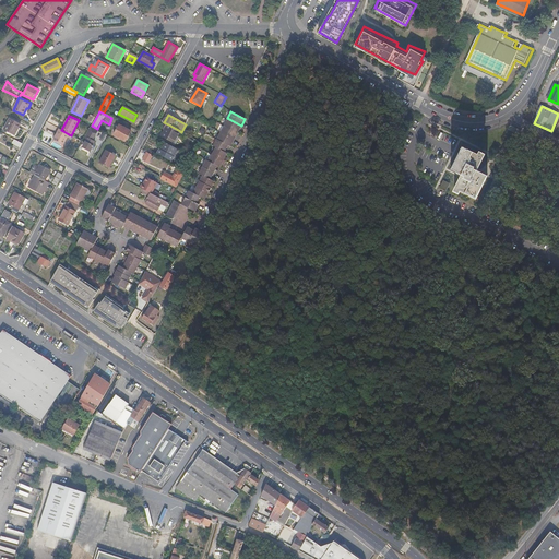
[(4,129),(14,134),(21,123),(10,118),(4,129)]
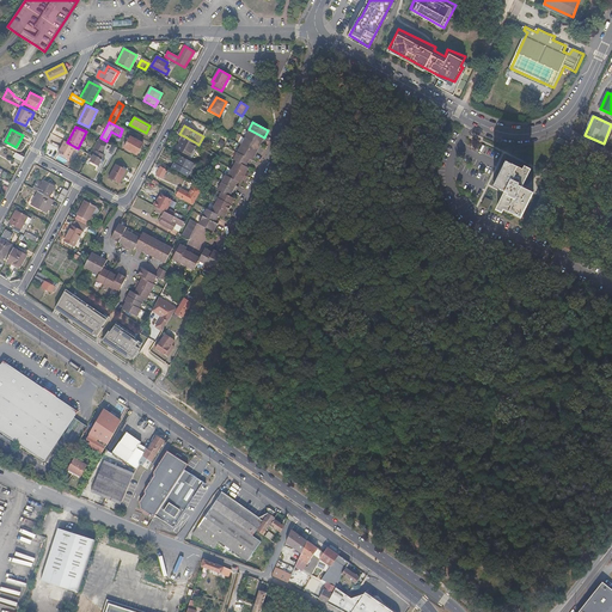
[(264,138),(249,129),(245,136),(261,145),(264,138)]
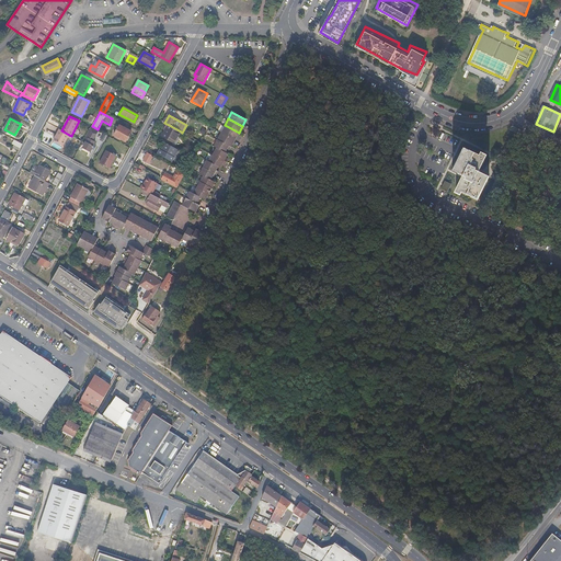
[(174,144),(181,132),(169,125),(163,137),(174,144)]
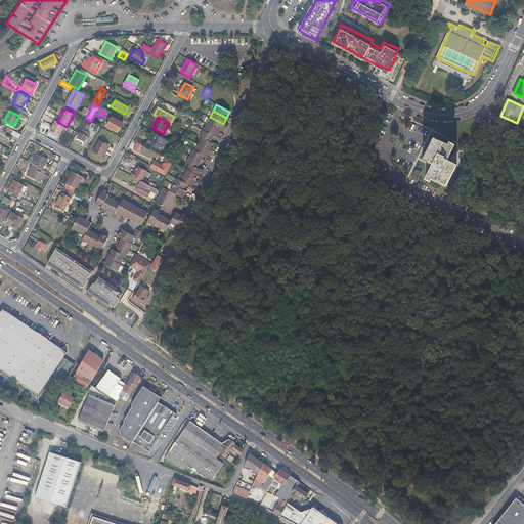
[(223,124),(210,117),(207,123),(219,130),(223,124)]
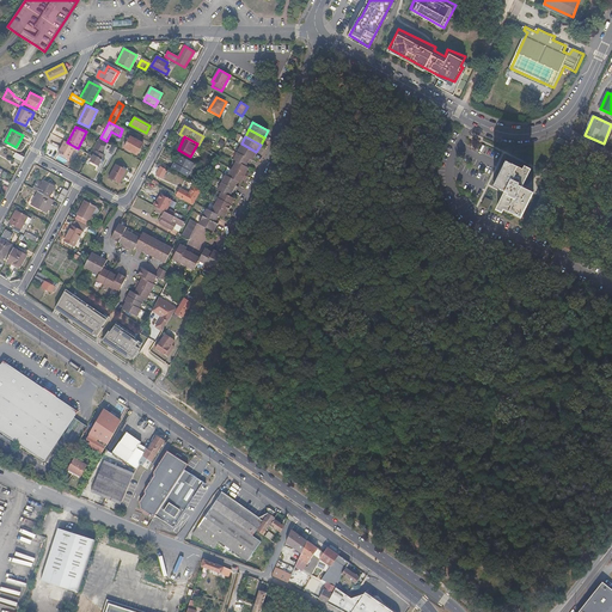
[(124,148),(136,155),(142,145),(130,138),(124,148)]
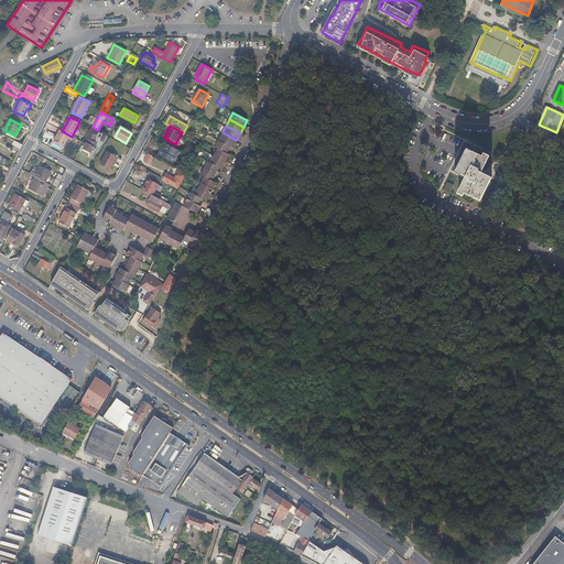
[(91,154),(94,150),(95,148),(94,148),(95,145),(96,143),(94,142),(99,132),(91,128),(86,139),(89,140),(87,143),(86,143),(83,150),(91,154)]
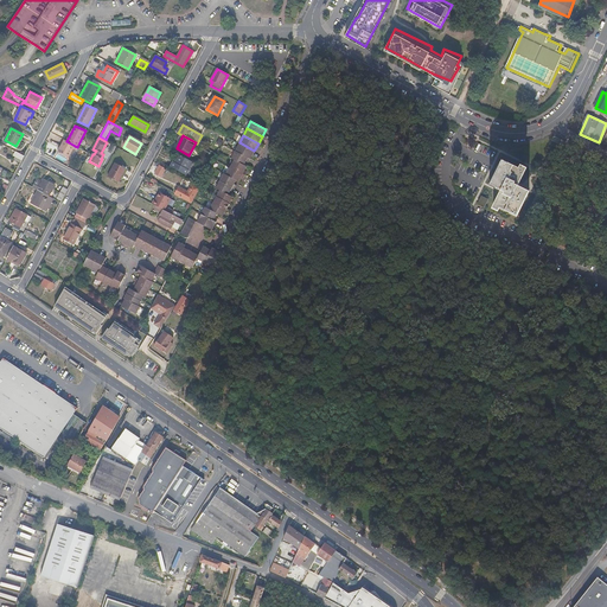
[(69,159),(75,146),(66,141),(64,140),(58,153),(69,159)]
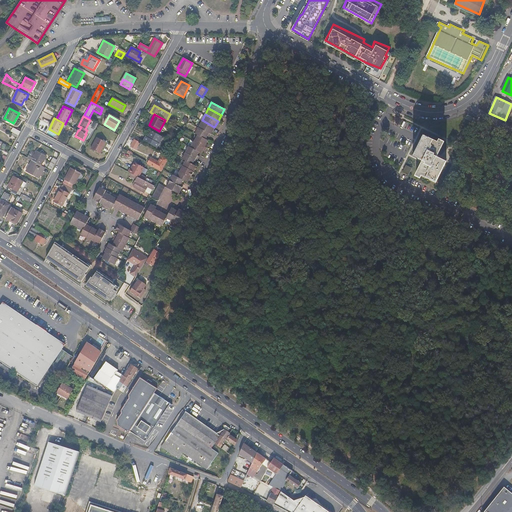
[(214,127),(202,120),(199,126),(211,133),(214,127)]
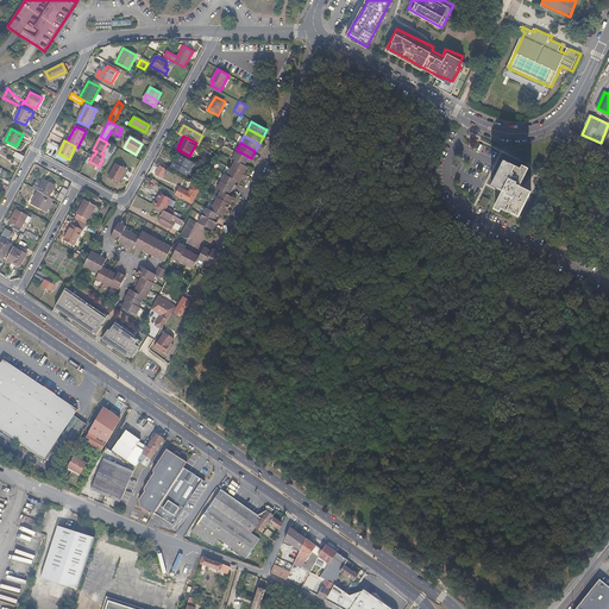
[(516,155),(498,146),(495,152),(487,171),(490,174),(498,177),(493,189),(489,198),(495,201),(495,199),(512,203),(526,179),(515,173),(523,156),(518,152),(516,155)]
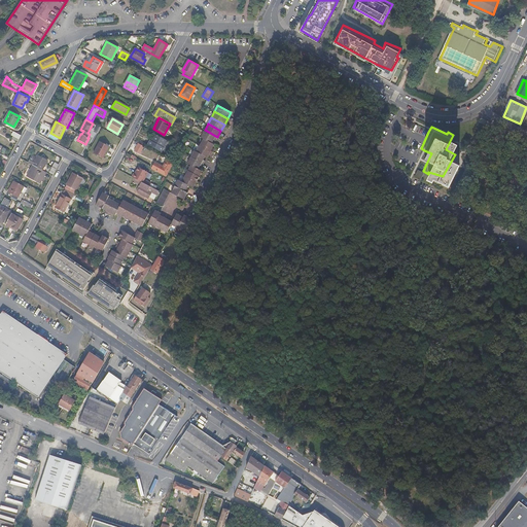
[(201,136),(204,138),(211,142),(214,138),(216,139),(217,137),(205,130),(201,136)]
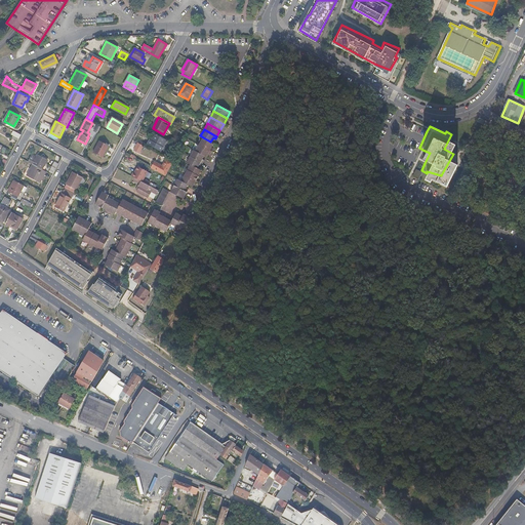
[(165,139),(154,133),(150,140),(149,140),(147,145),(160,153),(163,148),(161,147),(165,139)]
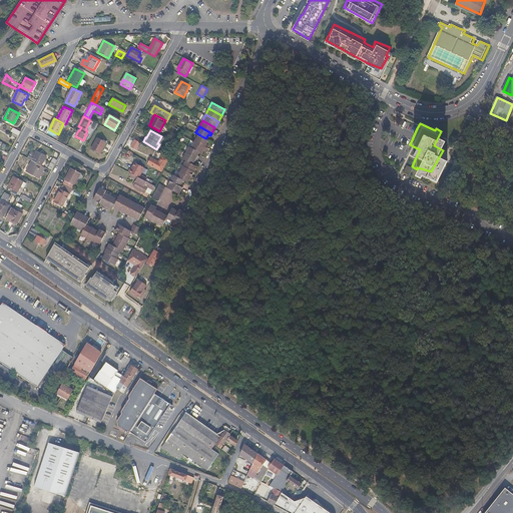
[(206,142),(208,139),(205,138),(198,134),(194,140),(207,146),(208,144),(206,142)]
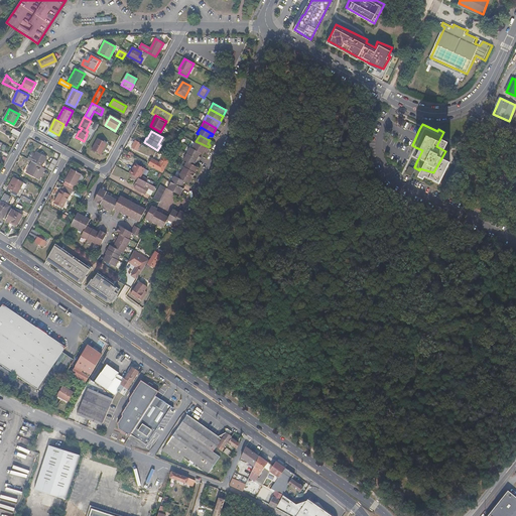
[(107,144),(98,140),(92,151),(101,155),(107,144)]
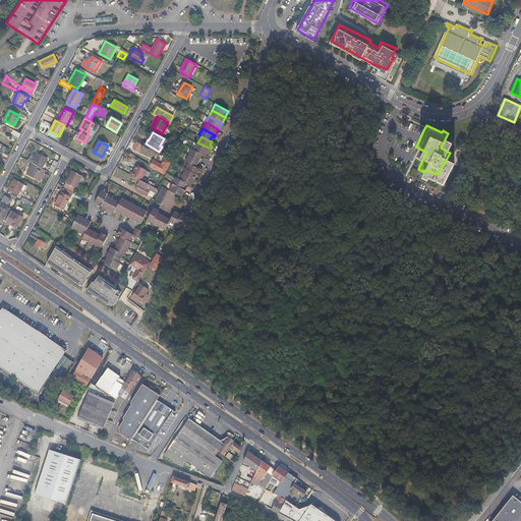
[(151,150),(146,147),(138,142),(136,147),(149,154),(151,150)]
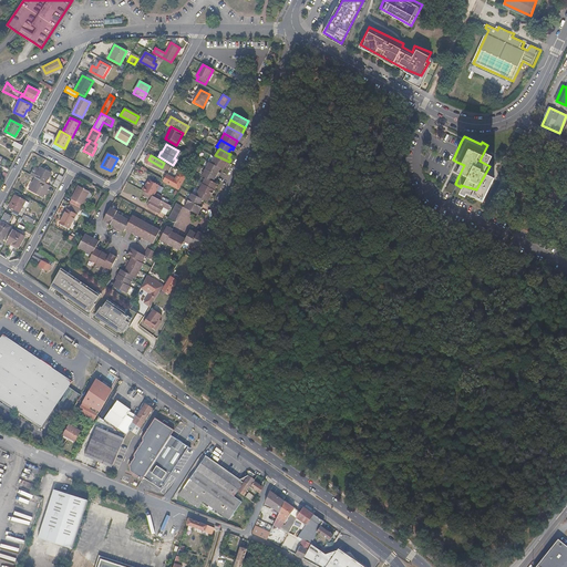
[(212,162),(220,166),(223,167),(225,164),(227,165),(229,162),(215,155),(212,162)]
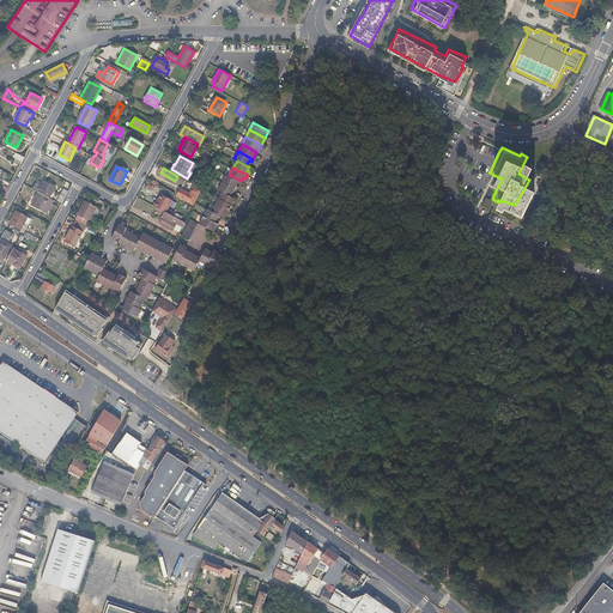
[(236,183),(238,180),(229,175),(226,173),(223,181),(237,188),(240,184),(236,183)]
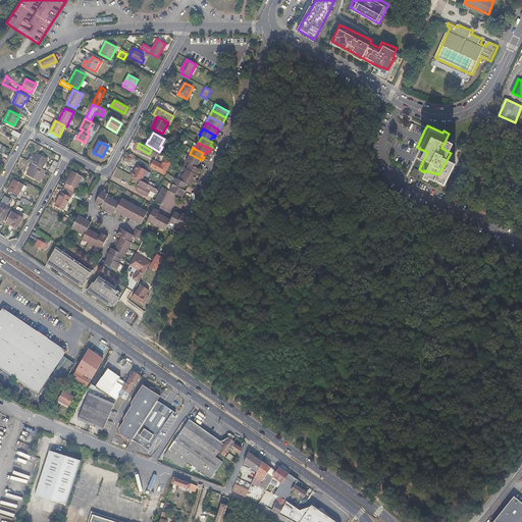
[(33,154),(29,161),(30,162),(43,169),(48,160),(38,154),(37,156),(33,154)]
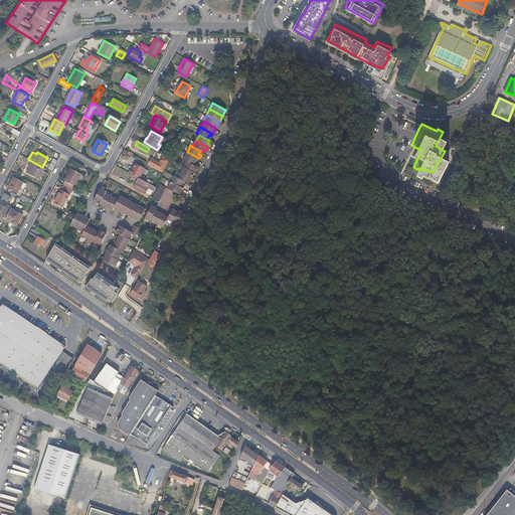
[(187,152),(183,158),(187,159),(194,163),(195,160),(198,161),(199,158),(187,152)]
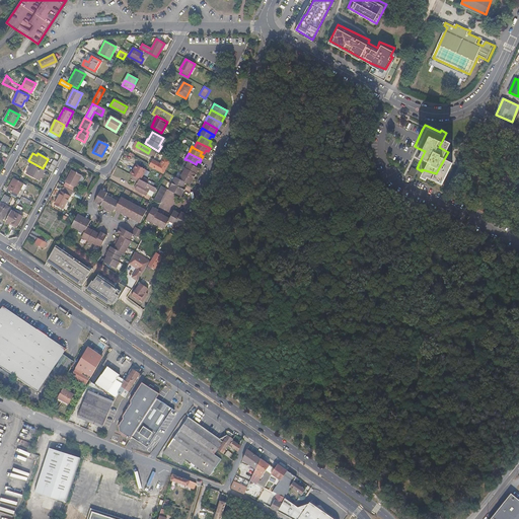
[(123,161),(141,171),(145,165),(127,155),(123,161)]
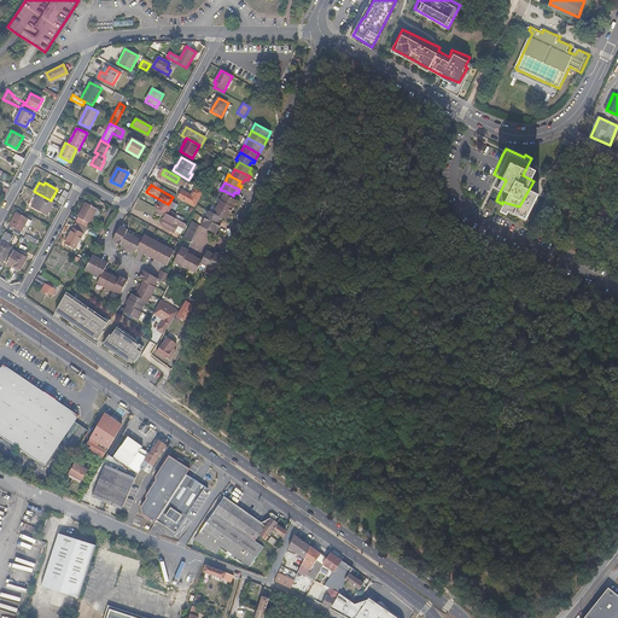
[(190,203),(197,207),(204,192),(197,187),(192,198),(182,192),(179,198),(188,204),(190,203)]
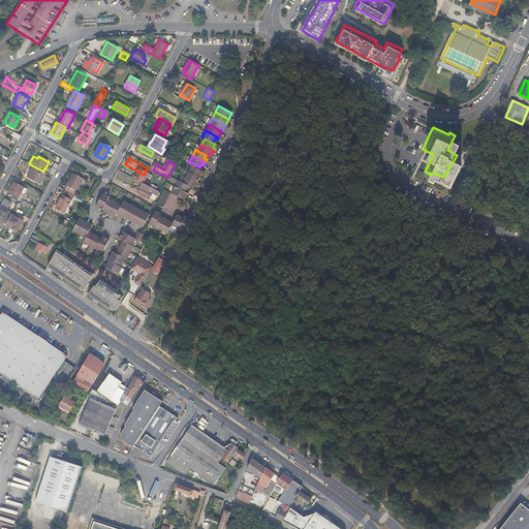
[(200,176),(204,169),(199,167),(192,163),(189,169),(200,176)]
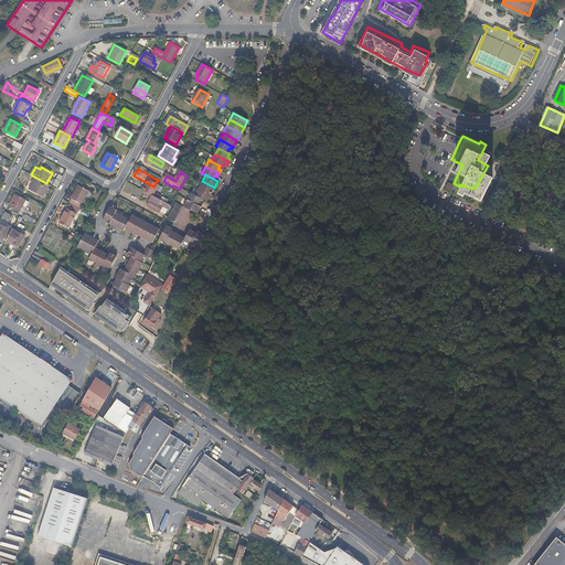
[(42,190),(46,183),(32,176),(31,178),(34,180),(33,182),(39,184),(36,188),(42,190)]
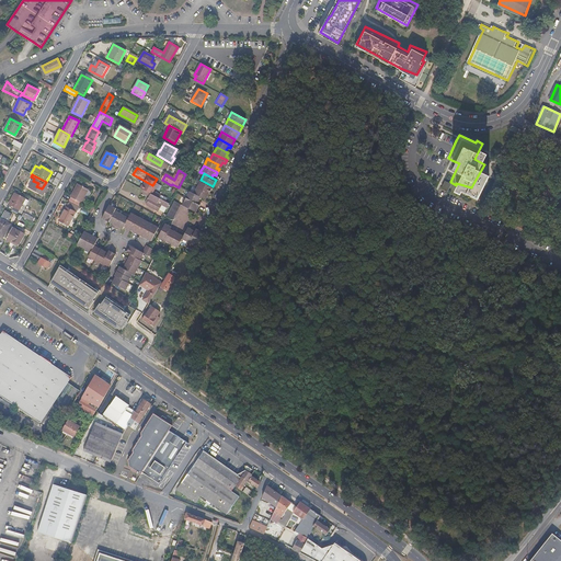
[(213,186),(201,180),(197,185),(209,192),(213,186)]
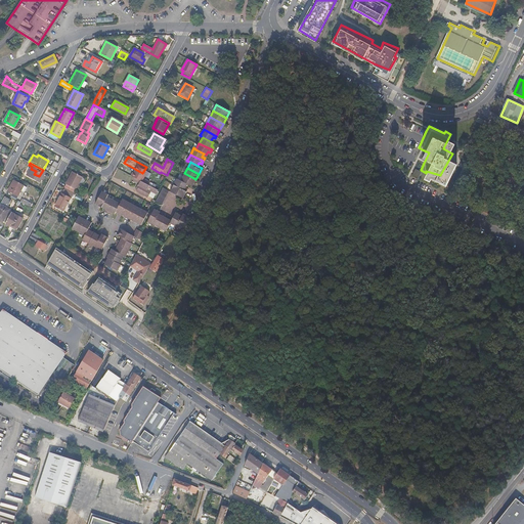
[(73,171),(63,187),(66,187),(74,192),(82,177),(73,171)]
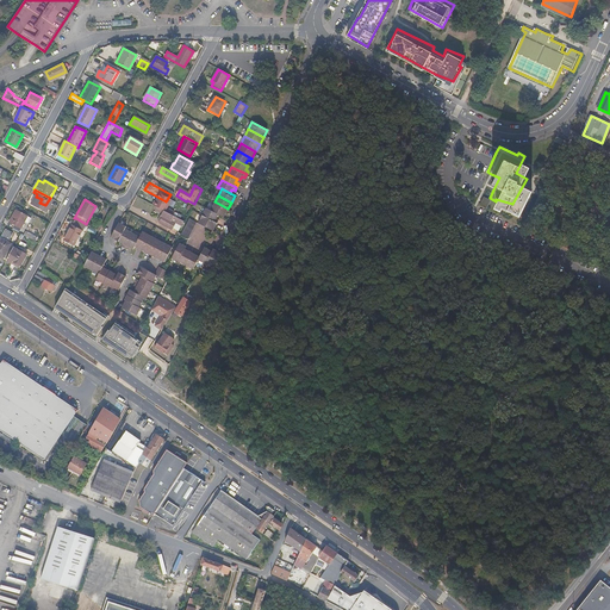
[(211,209),(219,212),(224,216),(228,209),(215,201),(211,209)]
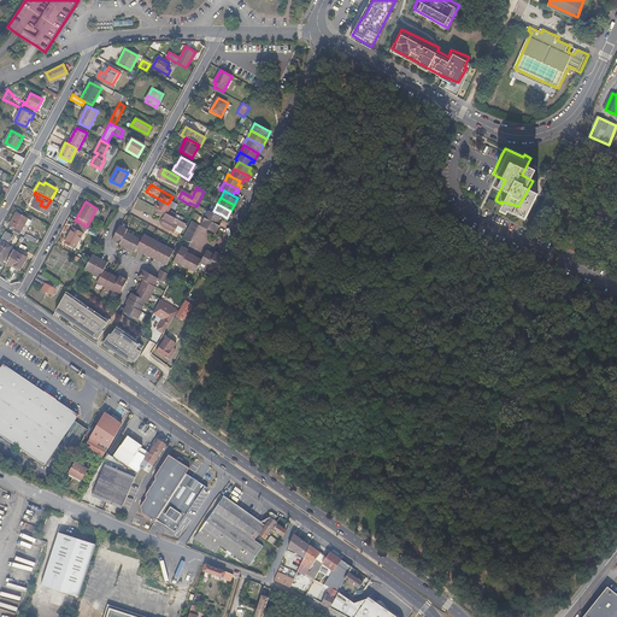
[(219,219),(222,215),(213,211),(209,209),(205,216),(221,224),(222,221),(219,219)]
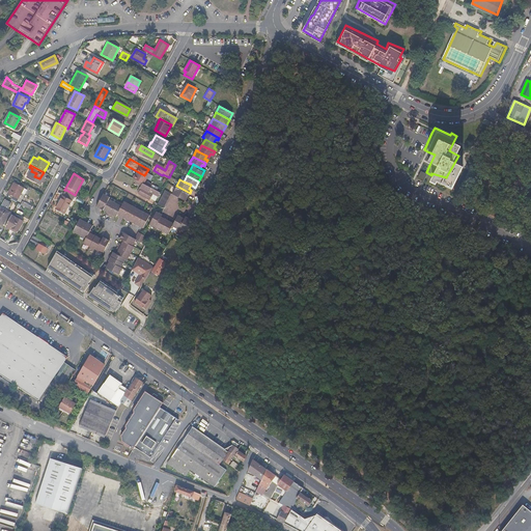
[(161,192),(151,187),(145,184),(141,182),(139,184),(142,186),(143,189),(140,195),(150,200),(154,195),(158,197),(161,192)]
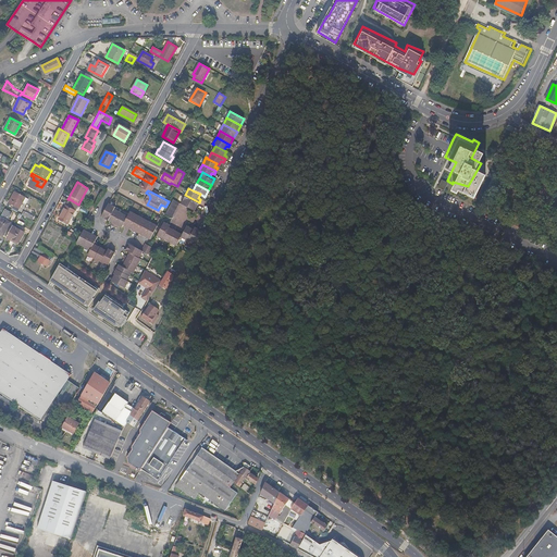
[(25,197),(15,192),(9,202),(19,208),(25,197)]
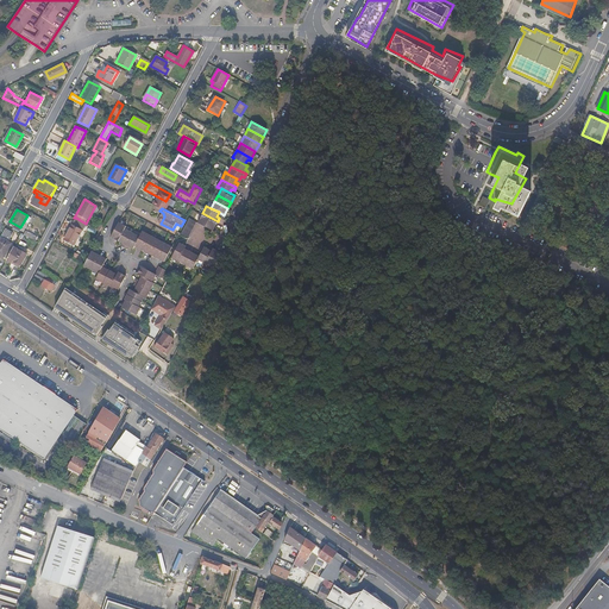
[(174,214),(184,220),(187,217),(176,211),(174,214)]
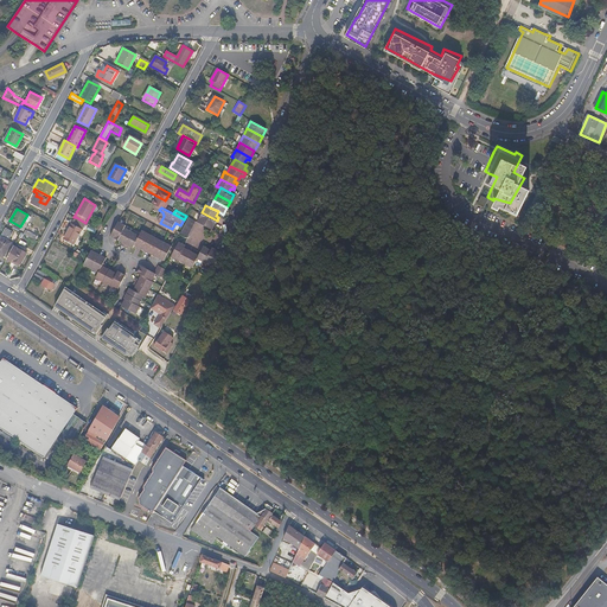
[(217,221),(202,212),(198,219),(212,228),(217,221)]
